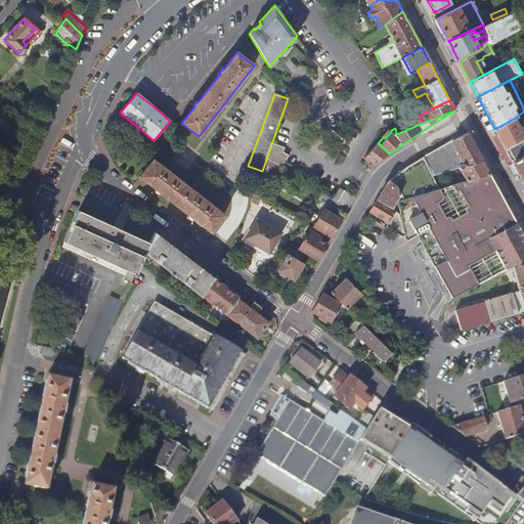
[(523,130),(523,127),(518,116),(516,117),(516,118),(514,119),(521,132),(523,130)]
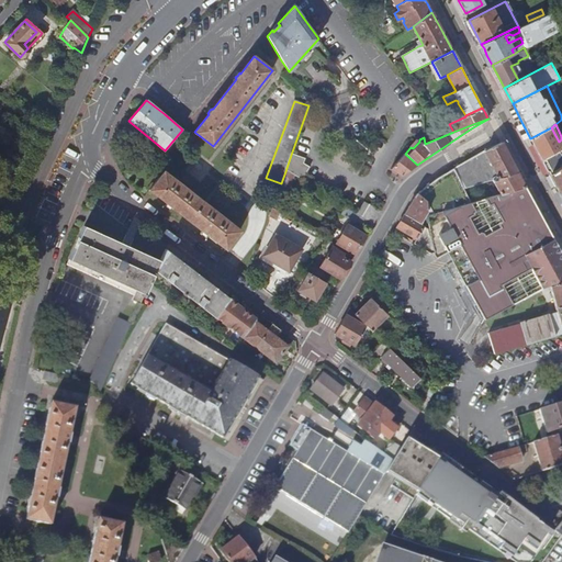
[(561,139),(559,142),(551,127),(530,138),(532,142),(537,150),(542,159),(546,166),(550,173),(561,164),(561,139)]
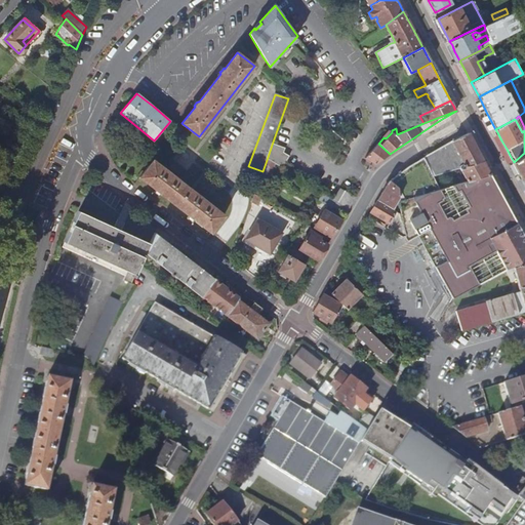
[(392,130),(390,130),(384,137),(386,138),(392,132),(392,130)]
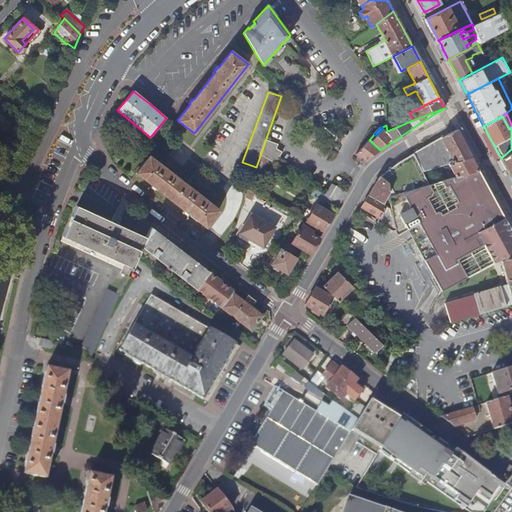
[(414,153),(413,154),(422,171),(448,163),(471,156),(464,143),(457,130),(414,153)]
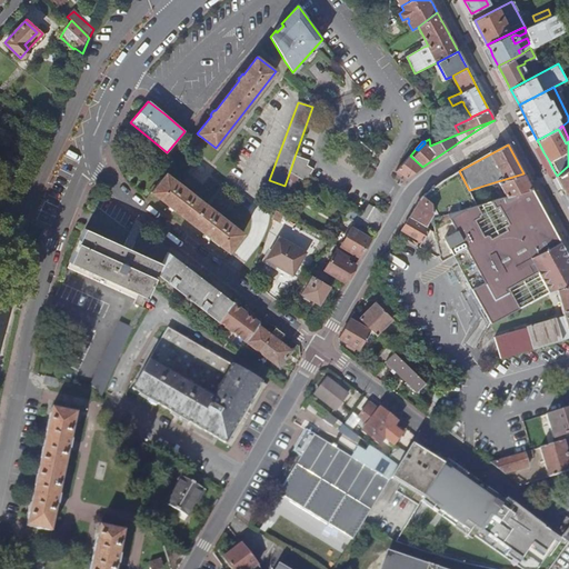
[(410,156),(395,171),(406,178),(422,167),(410,156)]
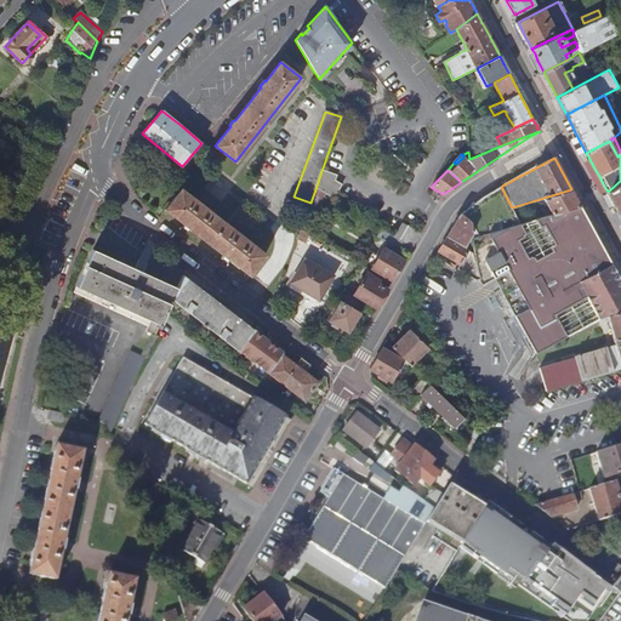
[(339,177),(322,171),(315,189),(335,200),(343,186),(336,182),(339,177)]
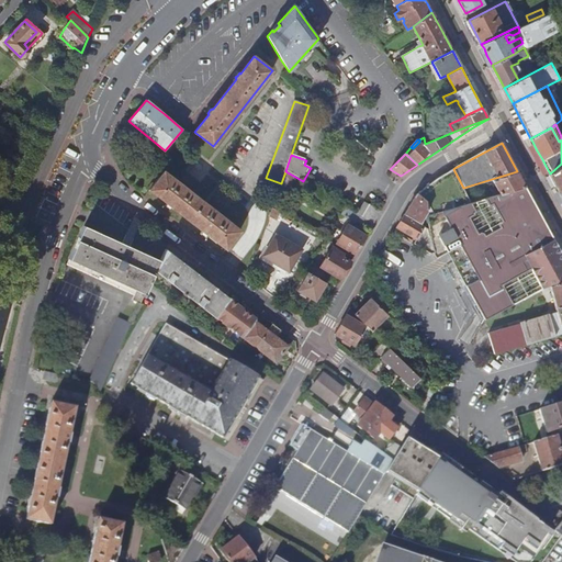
[(561,164),(550,173),(558,187),(560,193),(561,195),(561,164)]
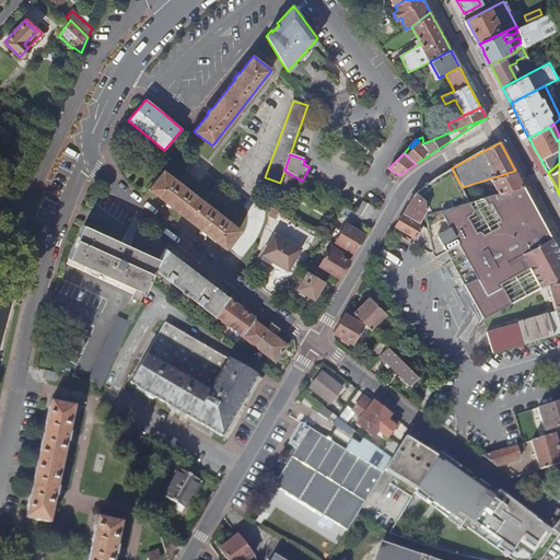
[(435,177),(416,193),(423,199),(424,212),(426,214),(469,201),(462,187),(452,168),(435,177)]
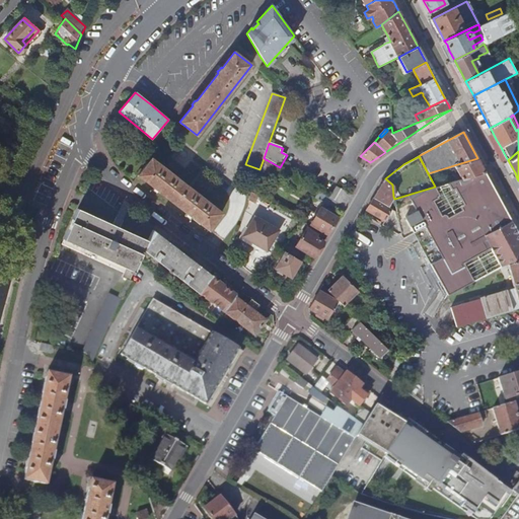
[(210,229),(222,213),(152,158),(139,175),(154,188),(154,189),(157,191),(159,193),(161,192),(188,213),(188,214),(190,216),(193,218),(194,218),(210,229)]
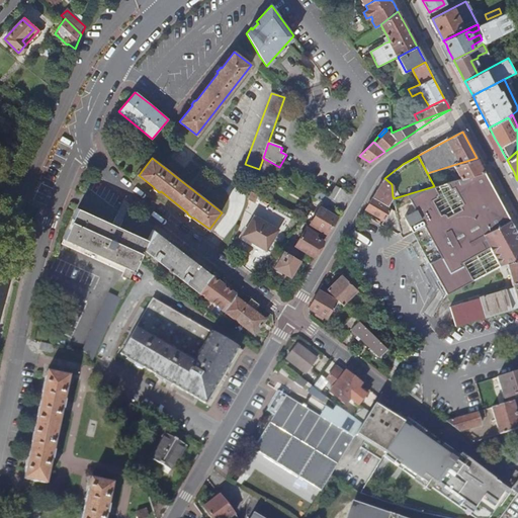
[(453,165),(461,179),(485,172),(481,165),(477,158),(453,165)]
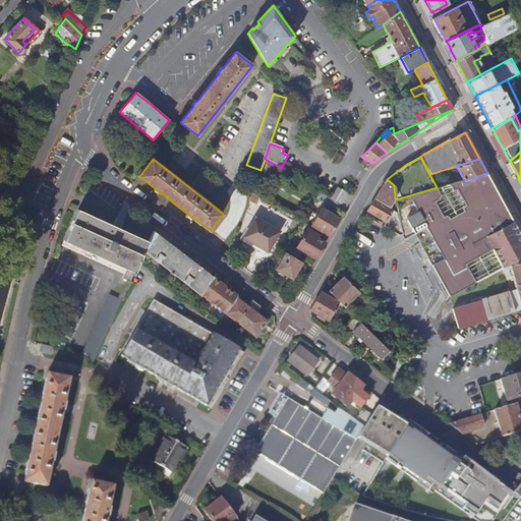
[(432,265),(439,262),(513,222),(508,211),(500,196),(487,173),(464,180),(450,184),(454,190),(457,189),(466,205),(463,206),(462,208),(464,211),(451,218),(449,215),(447,215),(444,216),(436,201),(441,198),(440,196),(441,196),(437,187),(396,199),(398,212),(400,223),(402,234),(404,238),(415,233),(419,241),(430,236),(440,249),(430,254),(427,256),(432,265)]
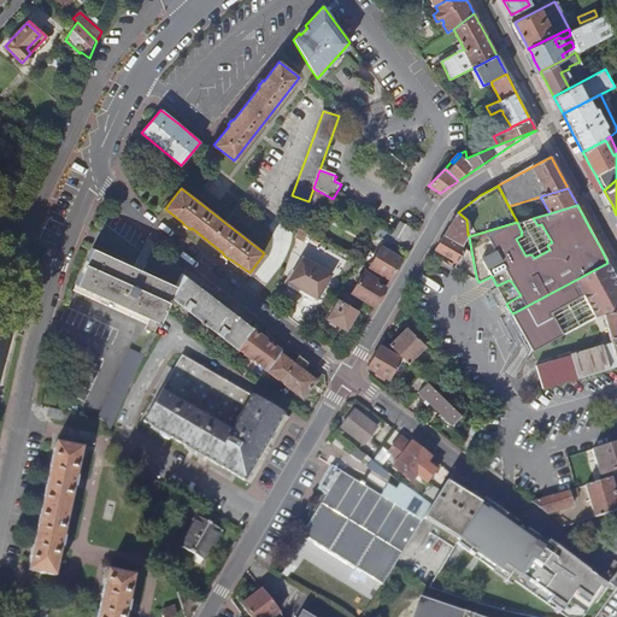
[(457,215),(444,235),(469,250),(471,251),(469,236),(468,234),(466,219),(458,212),(457,215)]
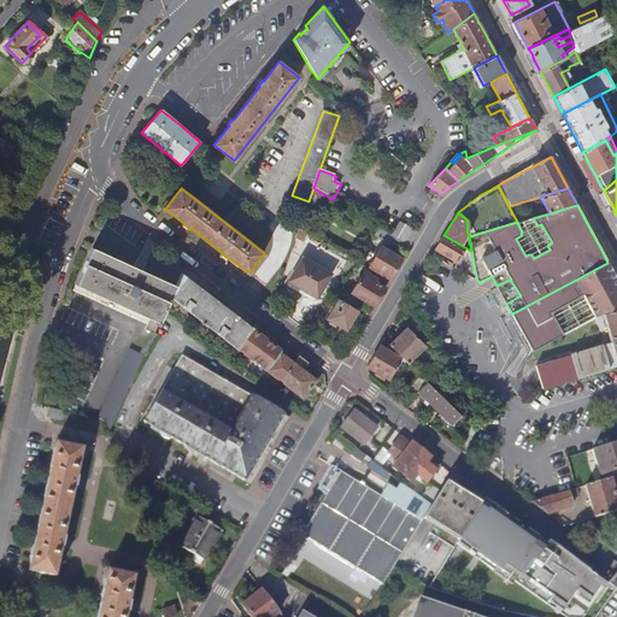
[(399,222),(392,234),(410,245),(417,231),(399,222)]
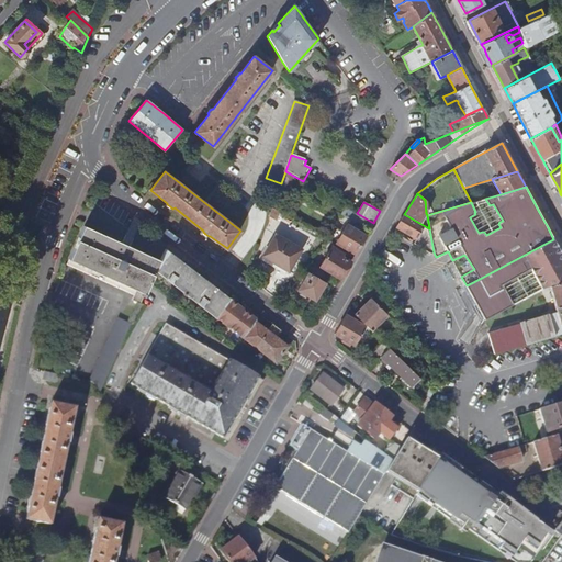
[(356,222),(369,229),(373,223),(357,213),(353,212),(346,206),(341,215),(355,224),(356,222)]
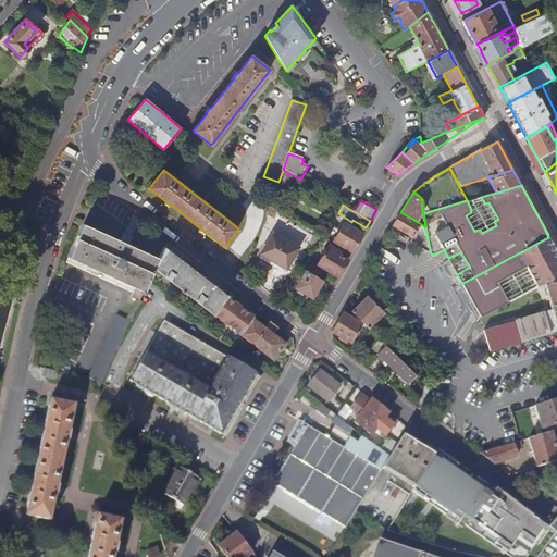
[(275,219),(277,211),(271,207),(271,208),(268,217),(275,219)]
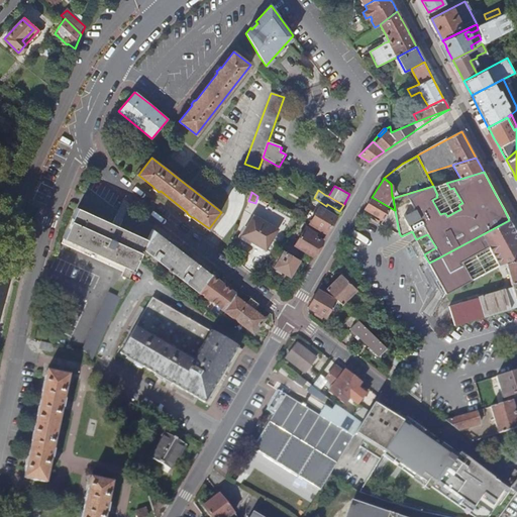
[(397,221),(393,209),(372,197),(366,209),(383,219),(380,224),(396,233),(399,232),(397,221)]
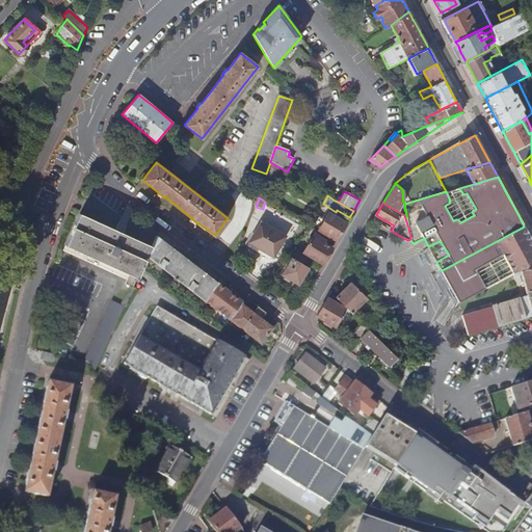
[(319,231),(336,240),(342,230),(346,223),(335,217),(336,215),(333,213),(331,215),(320,209),(310,227),(318,232),(319,231)]
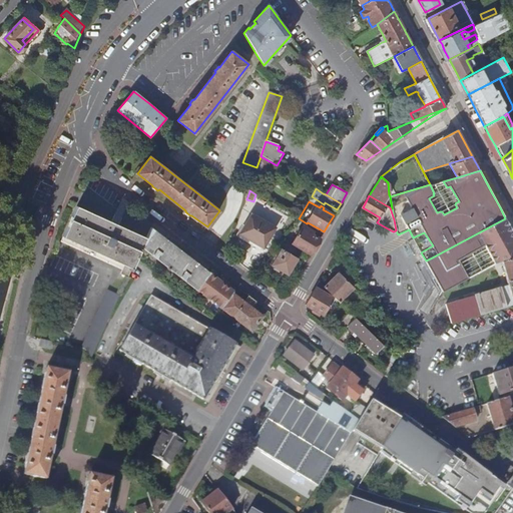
[(121,274),(128,277),(136,259),(142,246),(144,241),(74,210),(61,240),(123,269),(121,274)]
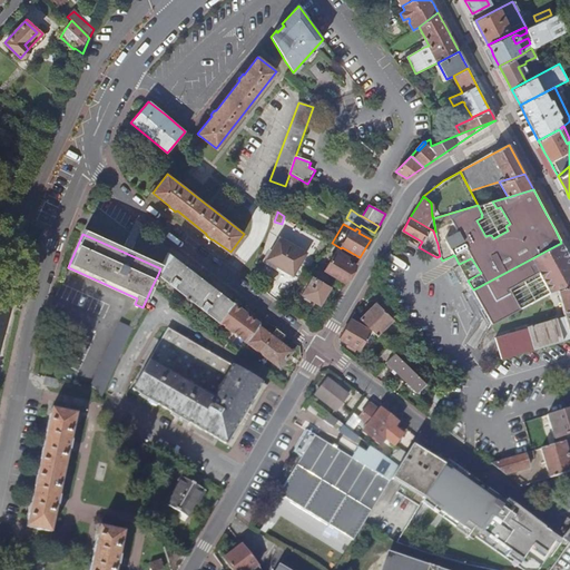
[(268,261),(295,276),(307,255),(281,239),(268,261)]
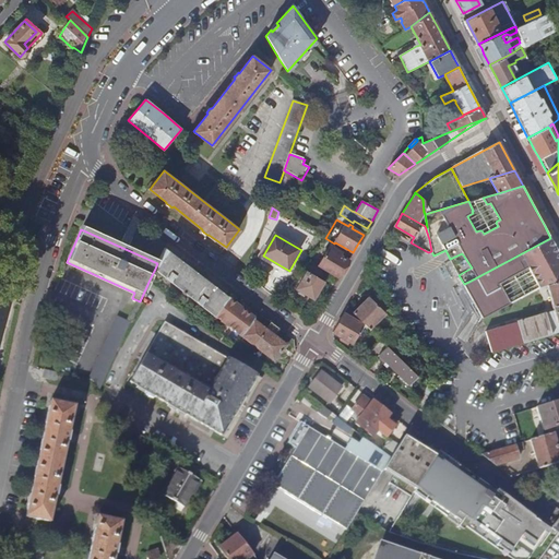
[(464,284),(483,318),(511,302),(500,283),(530,266),(540,287),(547,285),(558,280),(558,252),(558,253),(550,238),(471,281),(464,284)]
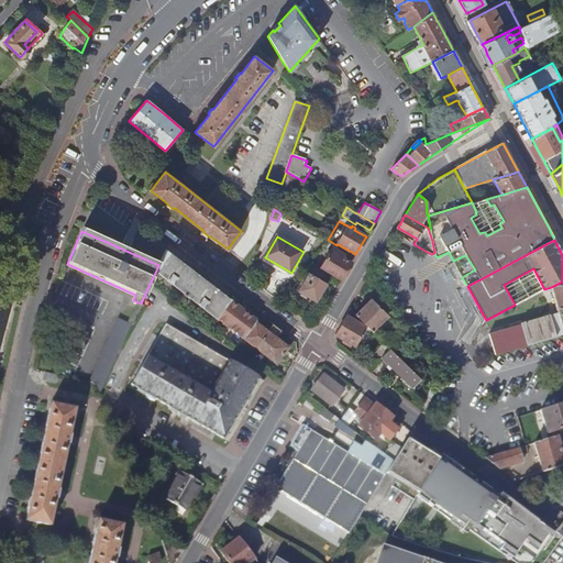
[(321,266),(341,279),(351,262),(342,256),(343,253),(333,247),(321,266)]
